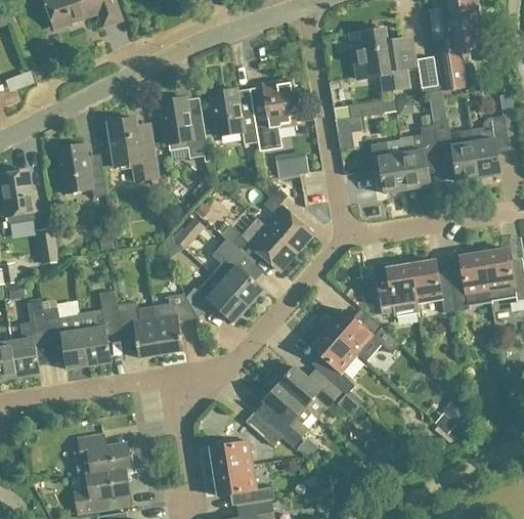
[(100,25),(119,17),(113,0),(43,0),(52,26),(95,10),(100,25)]
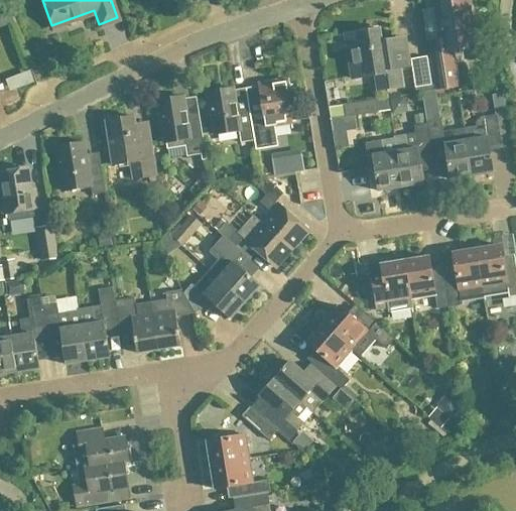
[(450,47),(476,43),(469,0),(439,0),(434,1),(440,37),(428,39),(436,87),(457,84),(450,47)]
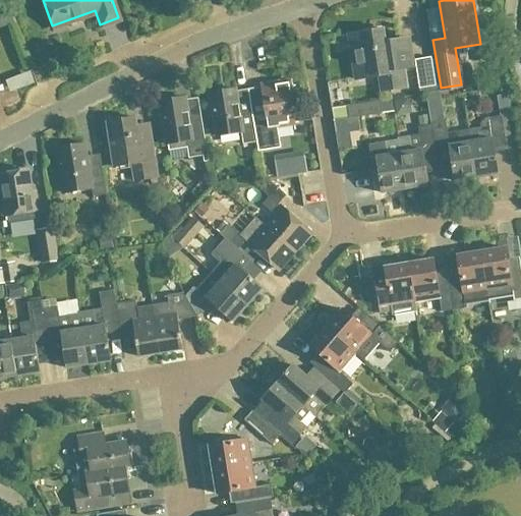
[(0,24),(14,20),(9,4),(0,7),(0,24)]
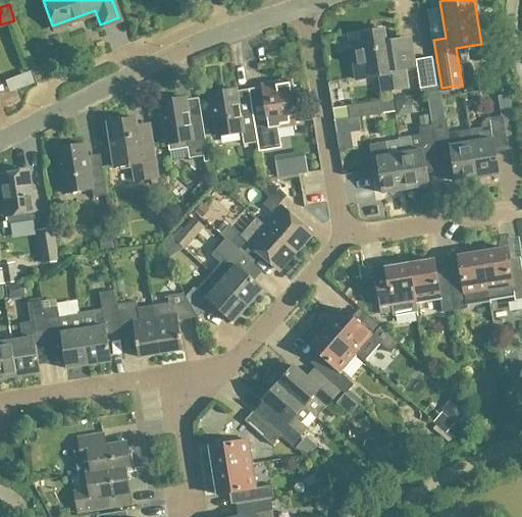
[(381,89),(407,85),(404,68),(415,66),(410,35),(385,39),(383,28),(349,33),(356,79),(379,74),(381,89)]
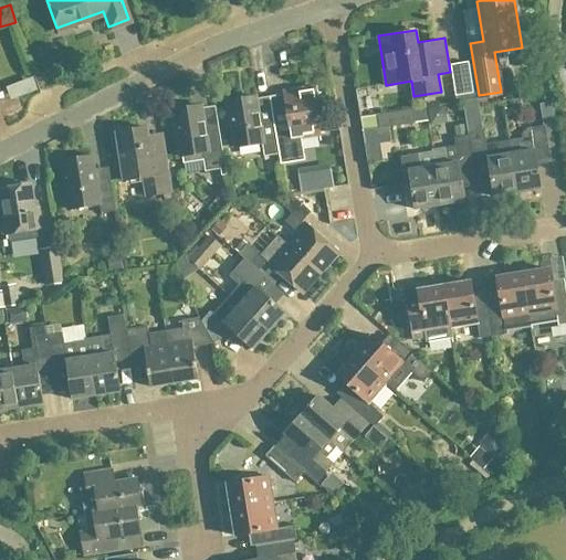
[(454,93),(472,91),(468,60),(450,62),(454,93)]
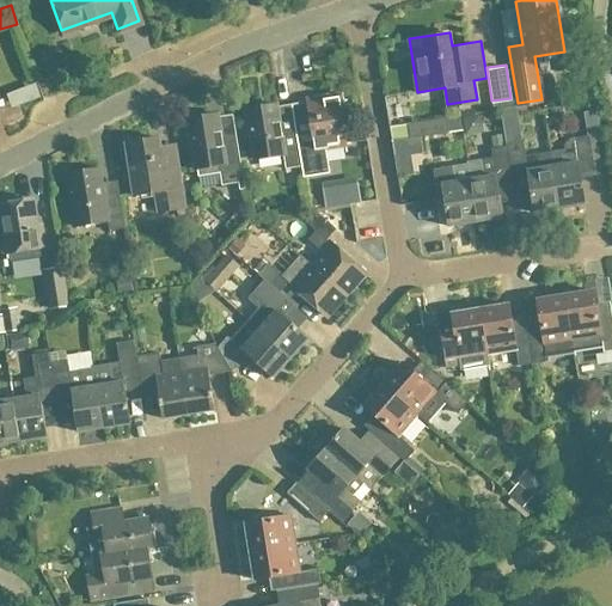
[(325,146),(346,142),(337,93),(306,98),(313,139),(298,141),(303,175),(329,171),(325,146)]
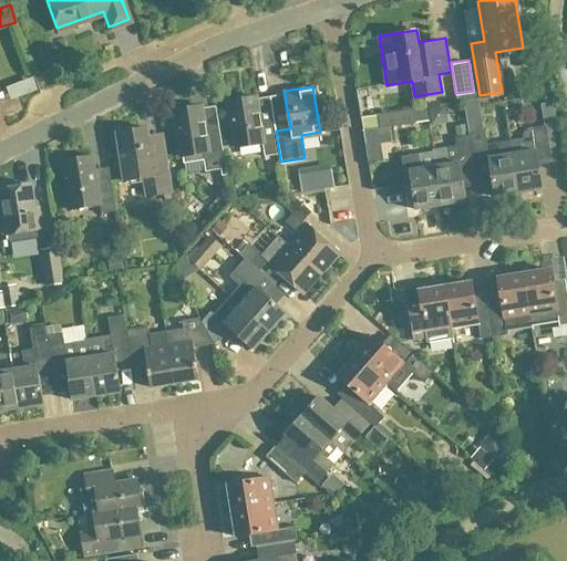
[(264,154),(278,152),(272,116),(259,117),(256,95),(227,100),(235,145),(261,141),(264,154)]
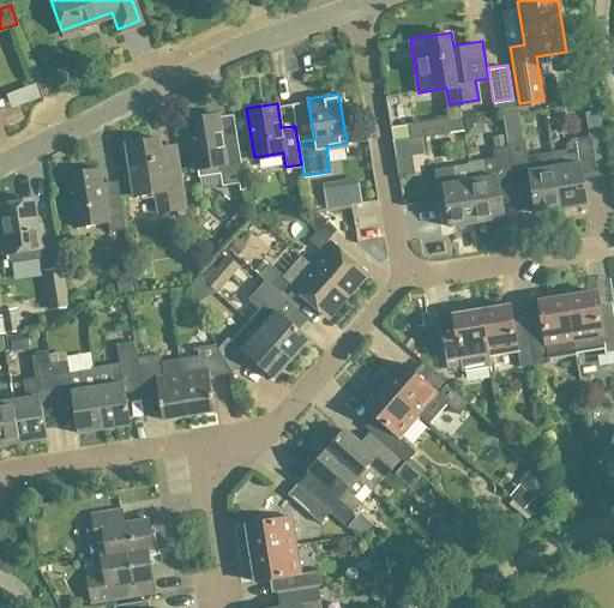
[(196,167),(197,167),(198,175),(220,172),(222,184),(238,181),(239,188),(244,187),(235,136),(222,138),(217,113),(187,118),(196,167)]
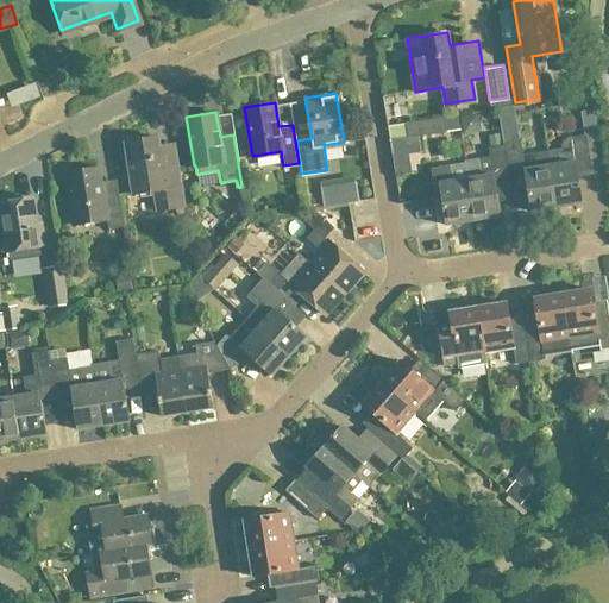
[(444,115),(446,130),(457,129),(454,113),(444,115)]
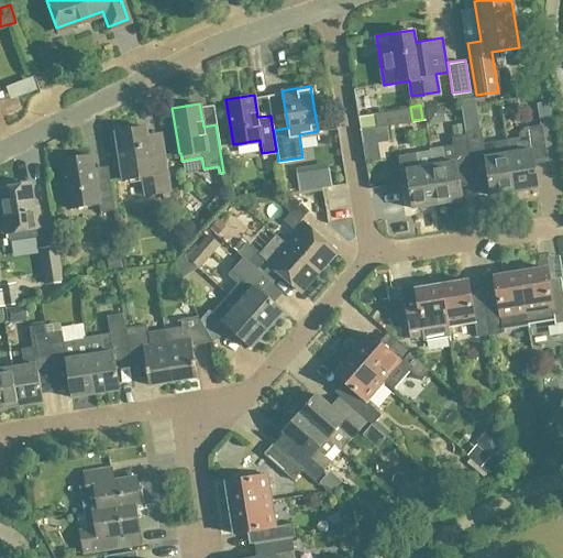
[(412,120),(410,107),(375,112),(377,126),(412,120)]
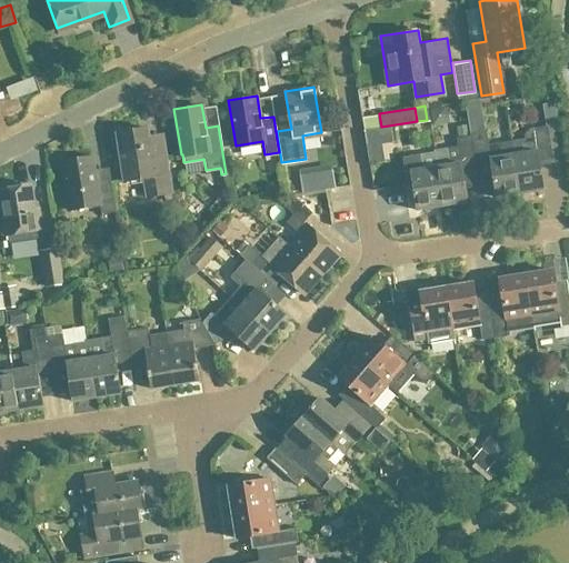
[(525,137),(511,139),(519,192),(543,189),(539,158),(552,156),(547,124),(529,128),(523,133),(525,137)]
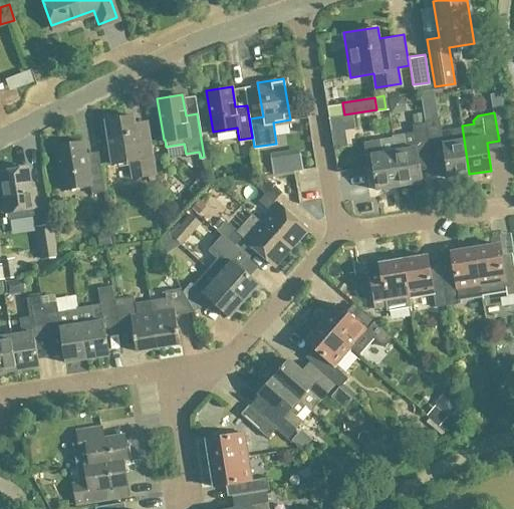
[(132,175),(154,172),(150,145),(139,146),(134,114),(104,118),(110,163),(130,160),(132,175)]
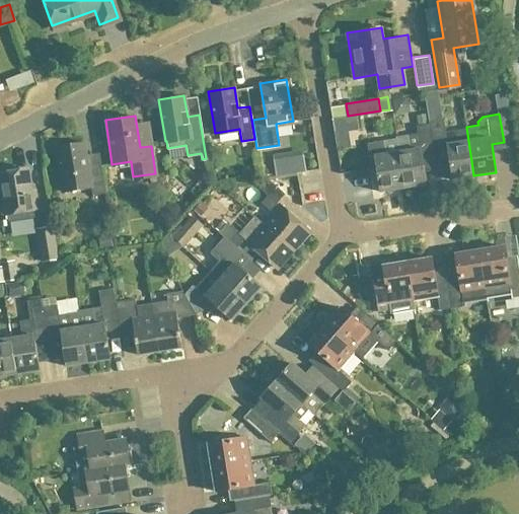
[(429,122),(434,153),(448,151),(452,179),(473,175),(466,127),(465,127),(444,130),(442,118),(429,120),(430,122),(429,122)]
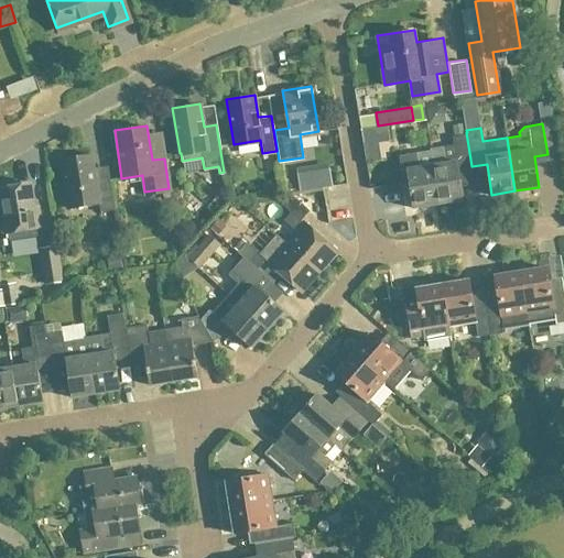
[(431,150),(438,203),(463,199),(458,171),(472,168),(472,166),(466,132),(452,135),(453,143),(430,146),(431,150)]
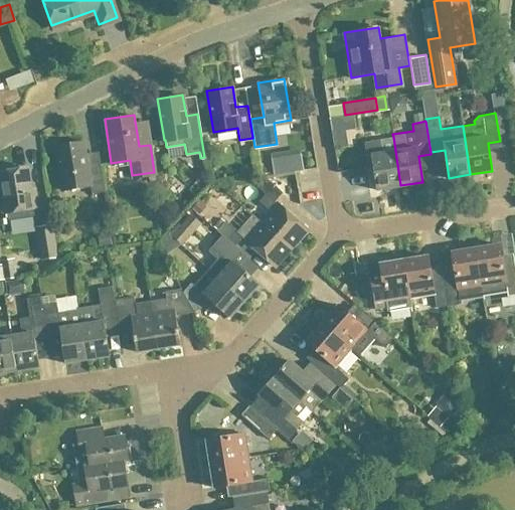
[(400,185),(393,137),(364,141),(366,154),(371,153),(377,189),(400,185)]
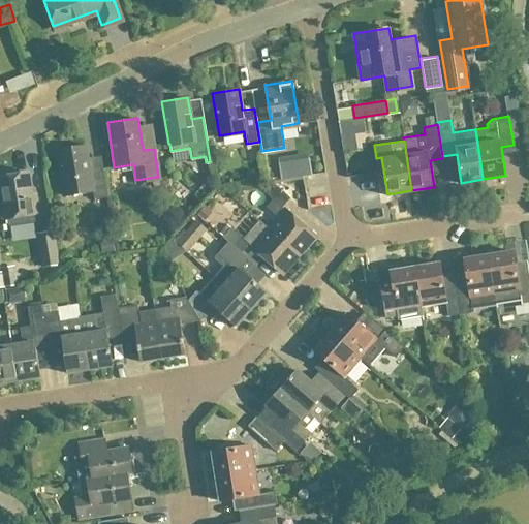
[(93,197),(107,195),(102,163),(89,165),(85,144),(57,148),(64,192),(92,188),(93,197)]
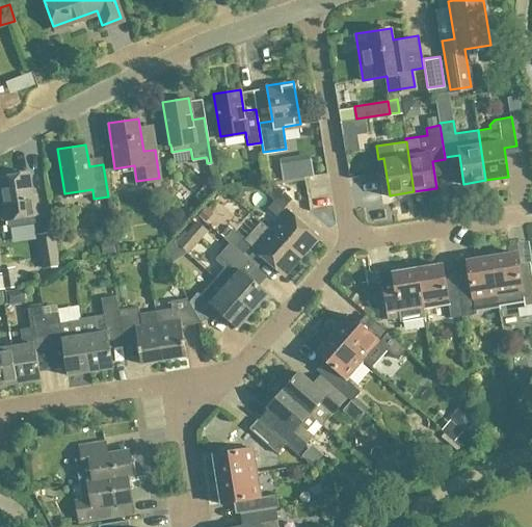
[(27,173),(0,176),(0,184),(4,216),(5,216),(6,227),(33,222),(32,213),(36,212),(33,193),(30,194),(27,173)]
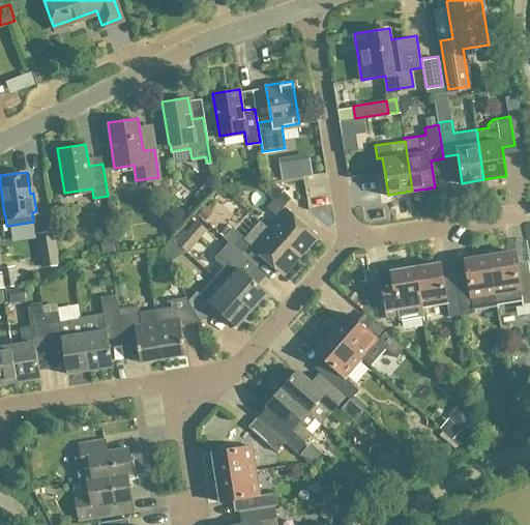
[(266,206),(277,216),(268,227),(298,253),(315,234),(282,205),(290,196),(273,179),(264,190),(273,198),(266,206)]
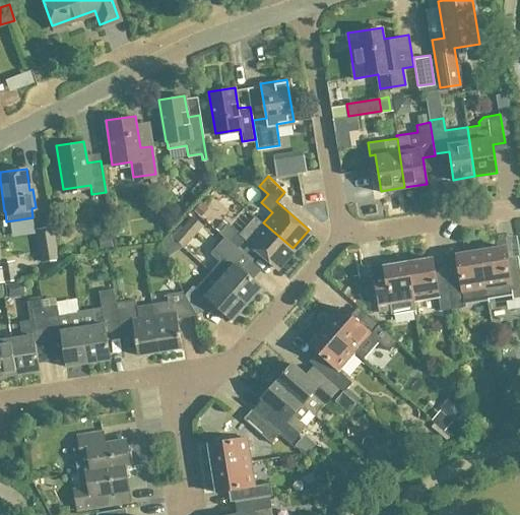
[(293,248),(263,222),(255,215),(240,234),(225,222),(218,231),(223,236),(237,248),(244,239),(276,266),(293,248)]
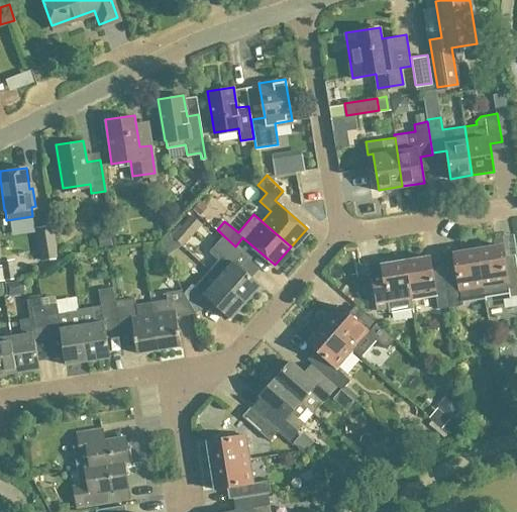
[(39,259),(54,257),(48,225),(34,227),(39,259)]
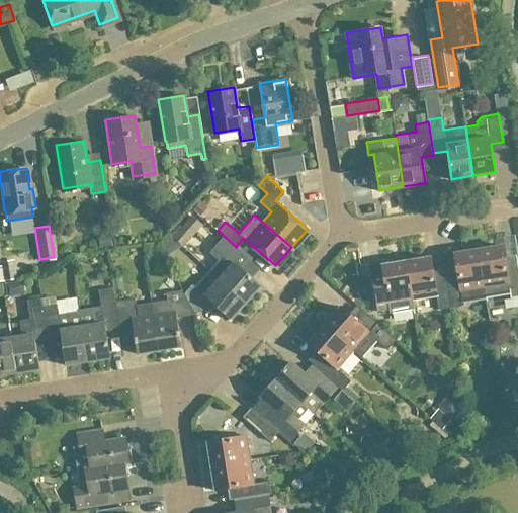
[(219,258),(209,269),(219,276),(246,302),(261,284),(251,276),(239,265),(247,257),(236,247),(223,235),(209,250),(219,258)]
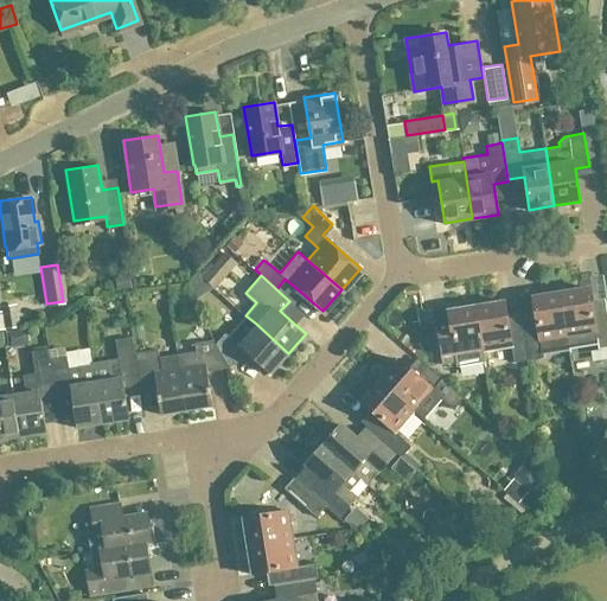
[(560,291),(568,347),(596,343),(598,347),(606,345),(606,320),(605,304),(590,306),(588,286),(560,291)]
